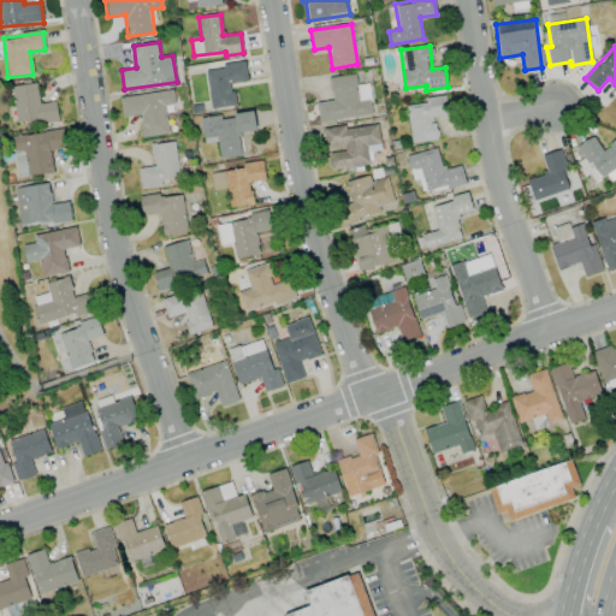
[(247,81),(244,64),(206,67),(211,108),(235,106),(231,82),(247,81)]
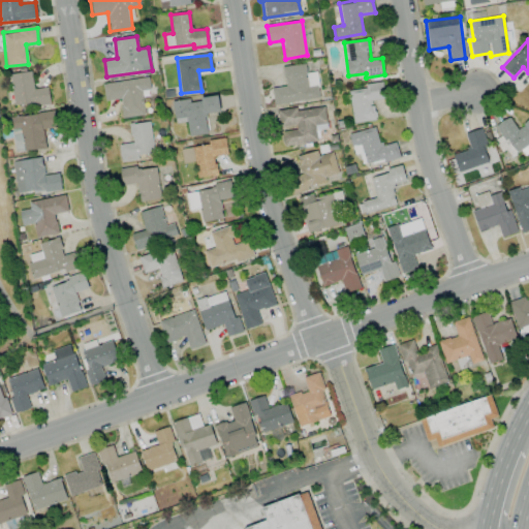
[(274,105),(320,98),(316,71),(306,73),(305,63),(282,67),(285,86),(272,89),(274,105)]
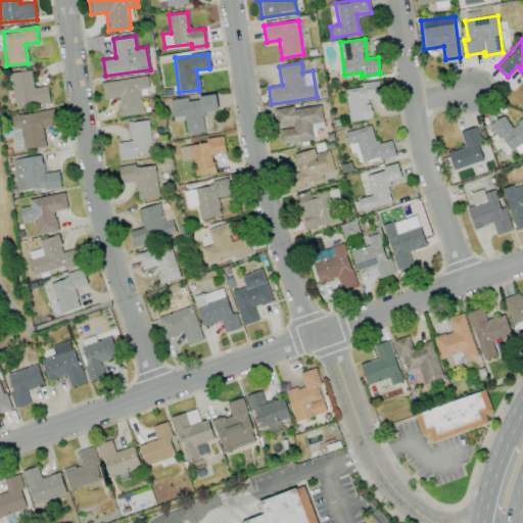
[(13,105),(49,102),(48,87),(33,88),(32,70),(10,73),(13,105)]
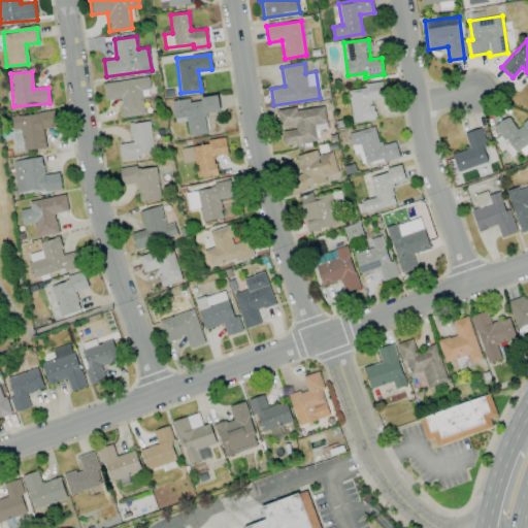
[(144,116),(141,91),(150,90),(149,77),(103,83),(105,100),(120,99),(122,118),(144,116)]
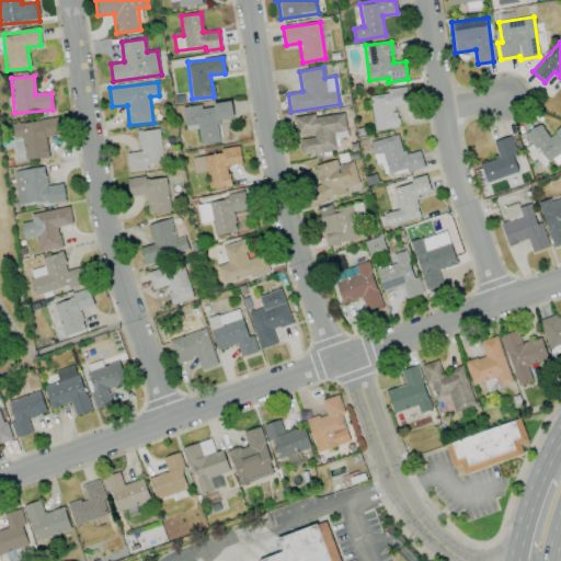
[(398,127),(396,106),(409,105),(407,87),(387,89),(387,94),(370,96),(375,130),(398,127)]
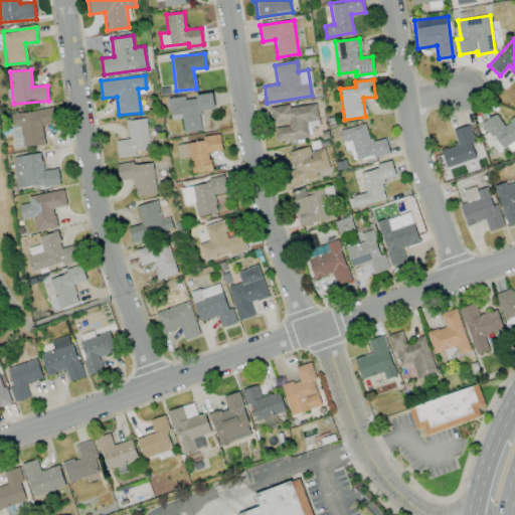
[(184,133),(201,130),(199,111),(214,109),(212,95),(185,98),(185,97),(167,99),(170,116),(181,114),(184,133)]
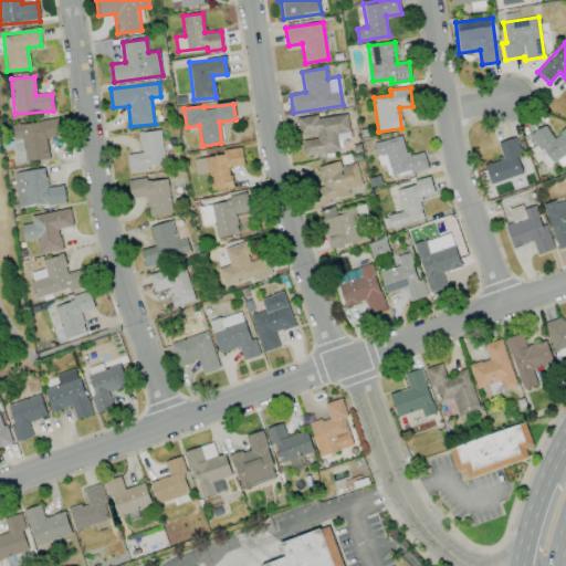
[(300,138),(301,138),(304,156),(342,152),(341,139),(349,138),(347,113),(297,119),(300,138)]
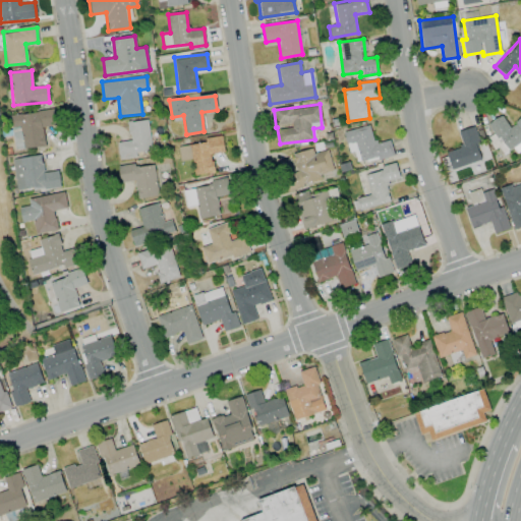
[(10,116),(15,151),(45,146),(42,127),(56,125),(53,109),(10,116)]
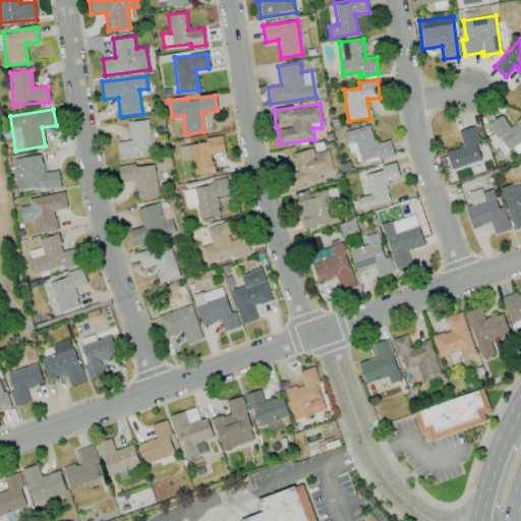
[(520,145),(520,118),(509,126),(502,115),(489,122),(509,153),(520,145)]
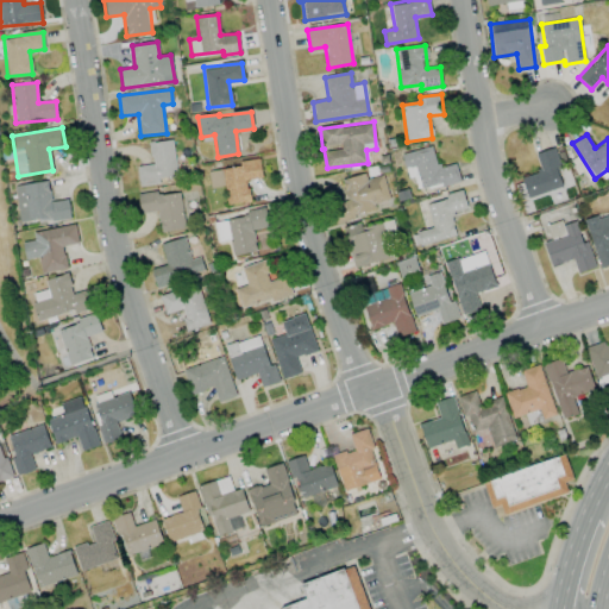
[(139,187),(161,183),(159,179),(177,176),(173,139),(149,144),(152,164),(137,167),(139,187)]
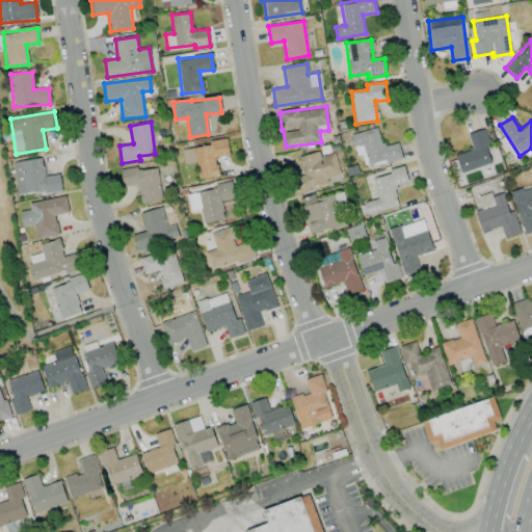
[(351,134),(355,156),(362,155),(364,166),(401,158),(398,143),(382,147),(377,128),(351,134)]
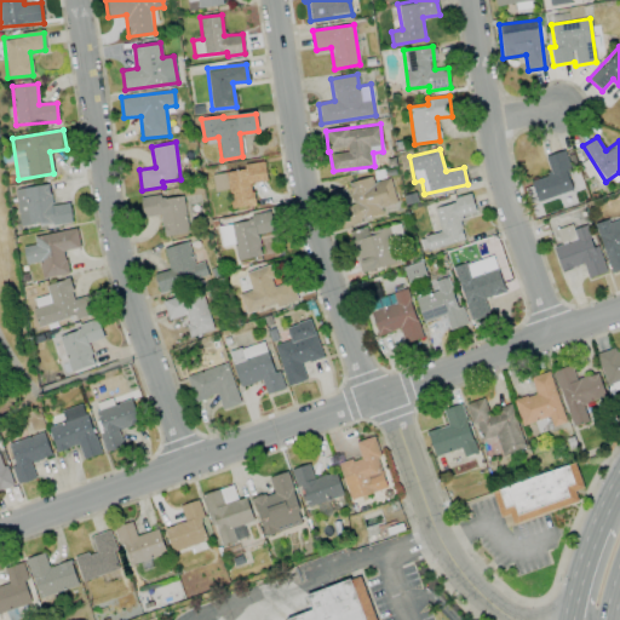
[(530,181),(537,201),(572,190),(567,172),(570,171),(564,150),(545,156),(551,174),(530,181)]
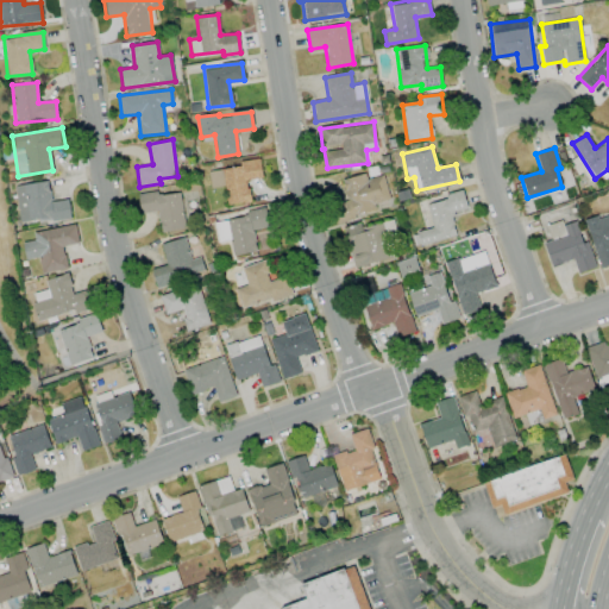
[(208,171),(211,188),(225,186),(227,205),(250,202),(246,181),(262,179),(259,158),(239,162),(239,167),(208,171)]
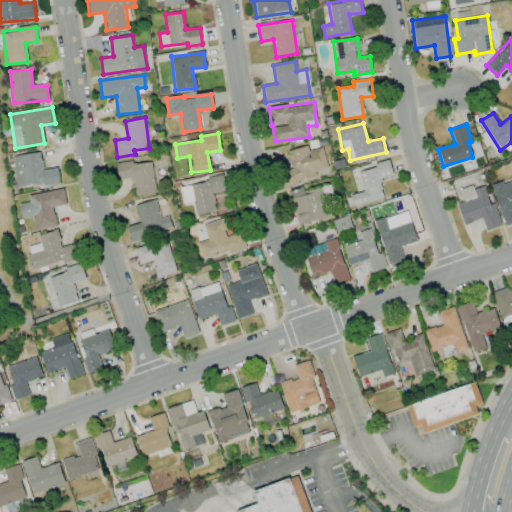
[(322,147),(308,151),(306,146),(283,152),(291,182),(328,171),(322,147)]
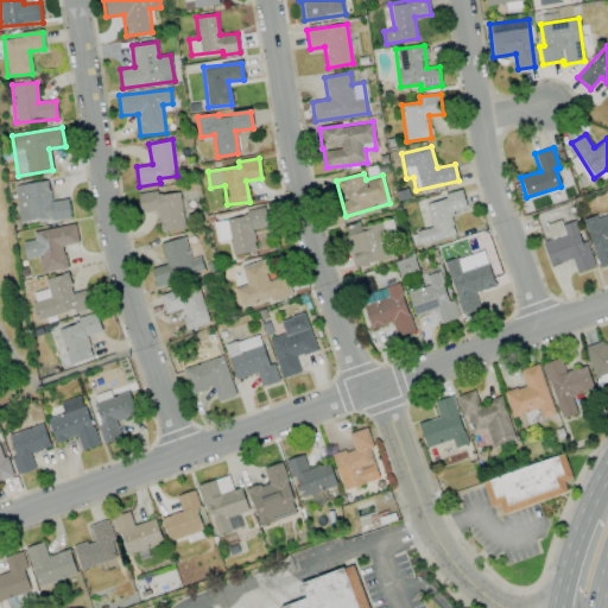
[(70,217),(68,198),(50,201),(48,181),(14,185),(19,223),(70,217)]
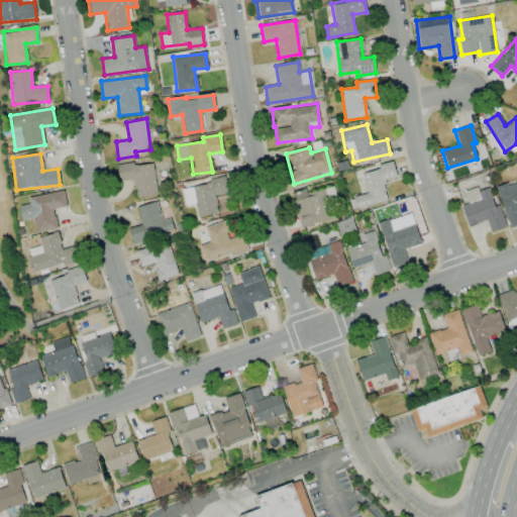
[(152,162),(117,167),(119,181),(133,179),(136,197),(157,194),(152,162)]
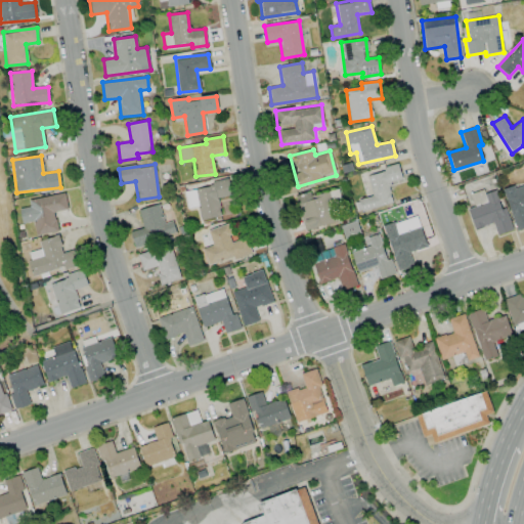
[(393,203),(388,183),(401,179),(397,164),(382,168),(383,172),(366,176),(372,197),(355,201),(357,212),(393,203)]
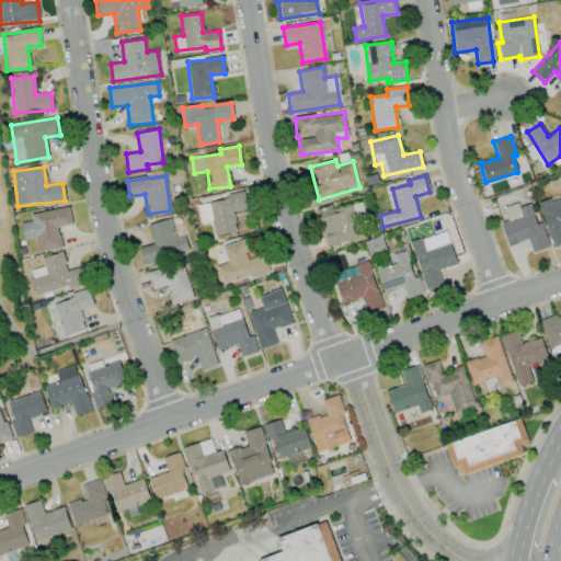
[(233,212),(247,209),(244,195),(197,202),(199,224),(213,221),(214,236),(236,232),(233,212)]
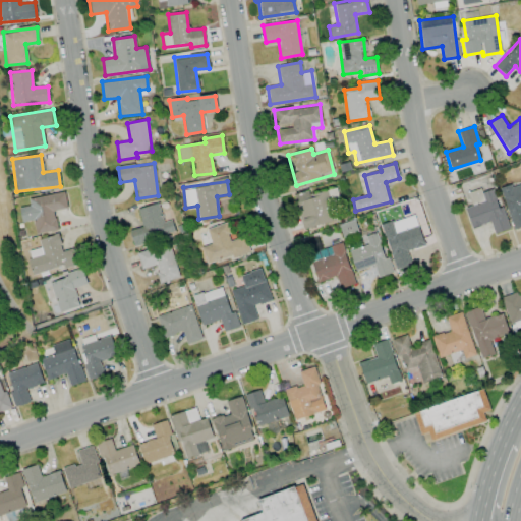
[(520,227),(520,182),(501,189),(512,230),(520,227)]
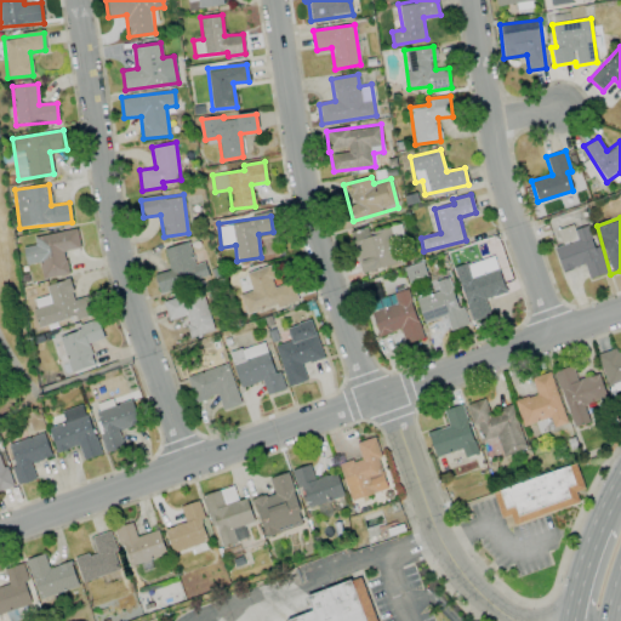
[(604,274),(591,224),(575,229),(577,240),(554,248),(560,272),(585,265),(588,279),(604,274)]
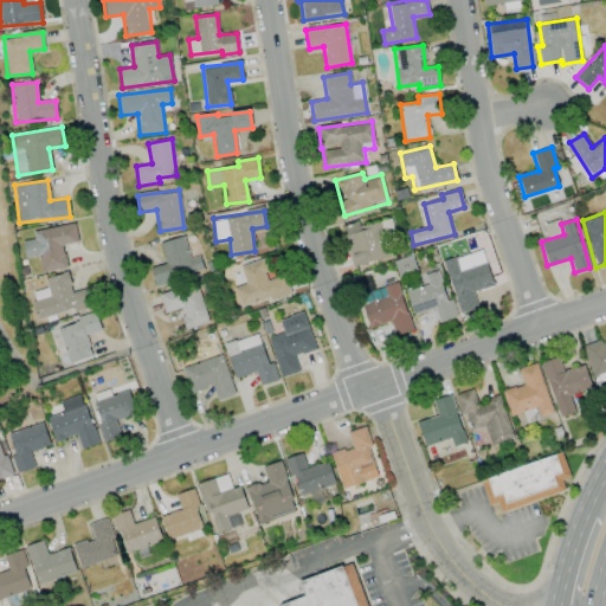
[(352,266),(395,256),(387,220),(360,226),(359,223),(341,227),(352,266)]
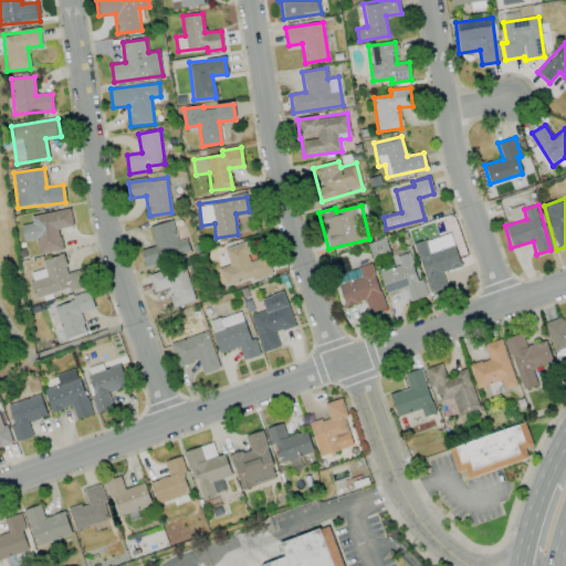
[(62,250),(59,229),(73,227),(70,209),(31,216),(32,223),(22,226),(24,241),(35,240),(39,254),(62,250)]
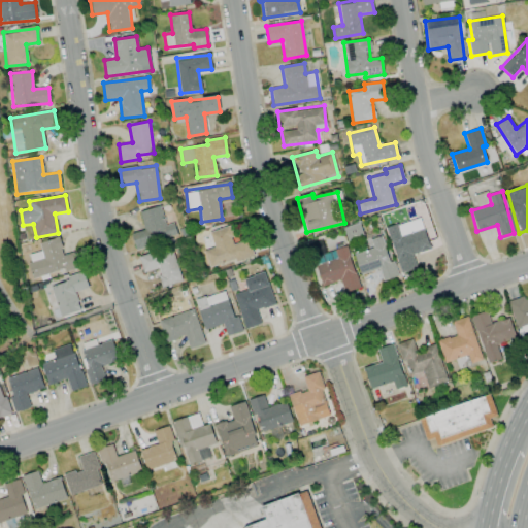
[(139,211),(144,230),(131,233),(135,249),(178,237),(174,223),(165,225),(160,206),(139,211)]
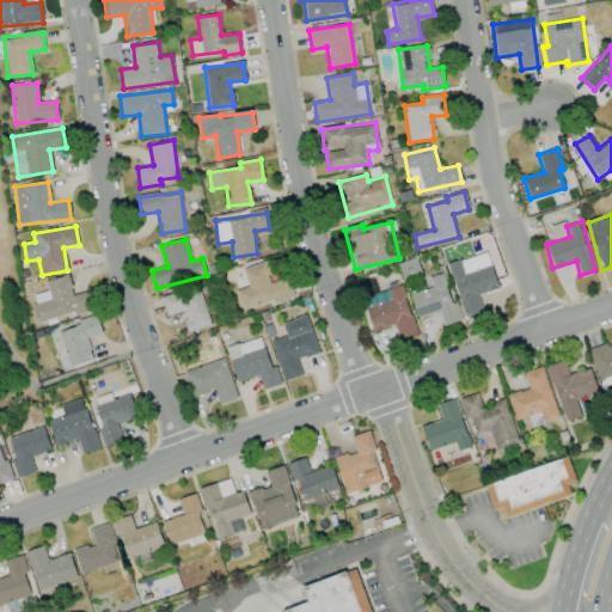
[(497,289),(488,252),(448,263),(463,317),(483,312),(478,294),(497,289)]
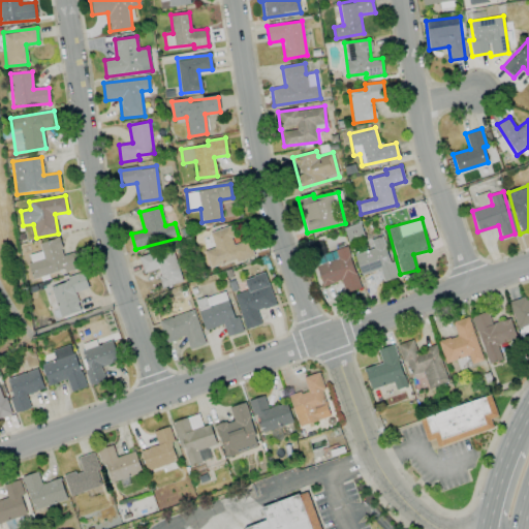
[(347,241),(364,236),(360,223),(343,228),(347,241)]
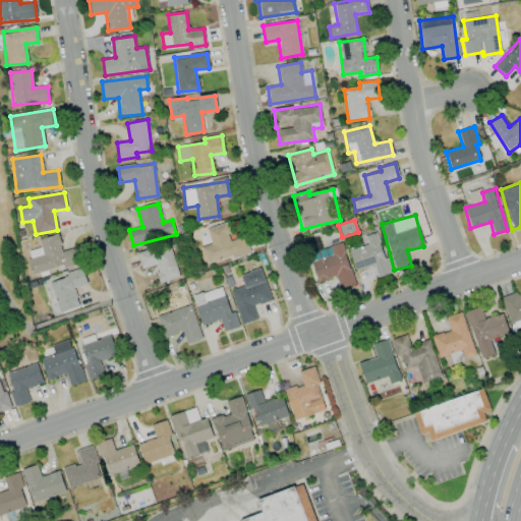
[(211,244),(201,246),(207,264),(249,251),(245,237),(231,241),(226,224),(207,229),(211,244)]
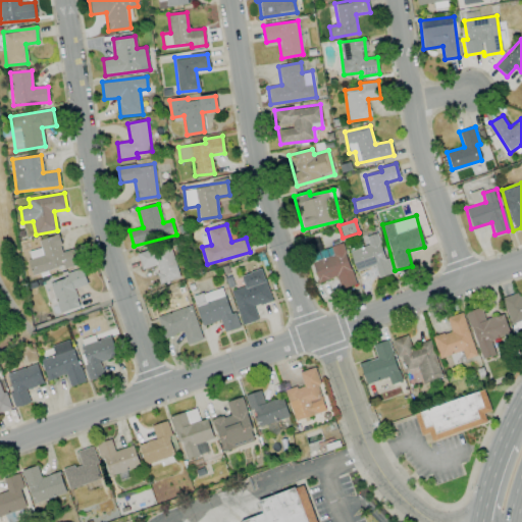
[(394,273),(388,257),(384,258),(377,233),(365,237),(368,246),(350,251),(356,271),(374,265),(378,278),(394,273)]
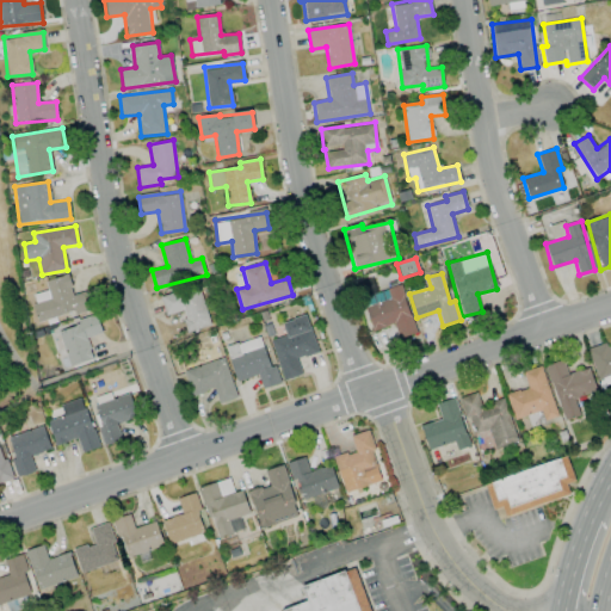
[(32,304),(37,322),(93,308),(88,291),(73,295),(68,275),(45,281),(50,300),(32,304)]
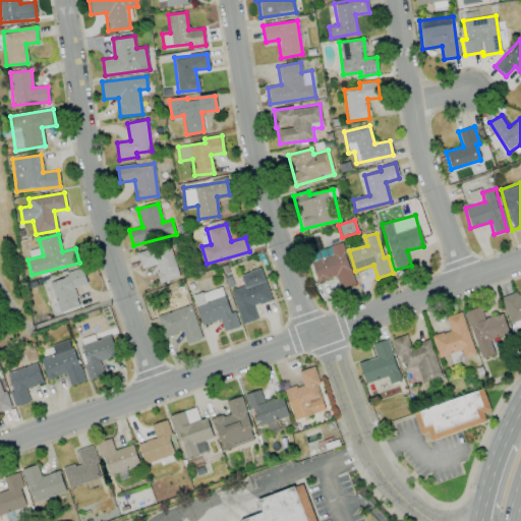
[(179,275),(168,243),(136,254),(141,269),(155,265),(160,281),(179,275)]
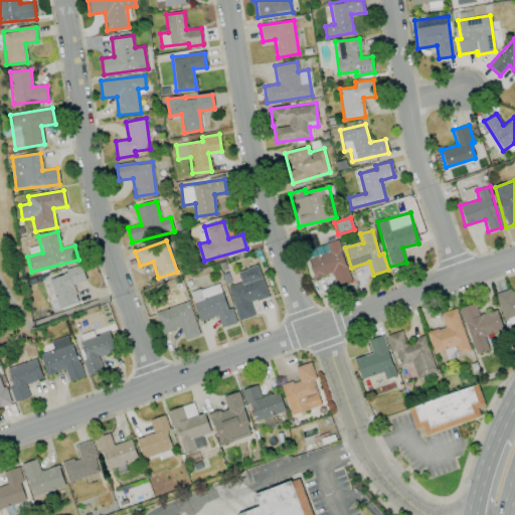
[(336,286),(351,281),(338,240),(305,251),(314,280),(332,274),(336,286)]
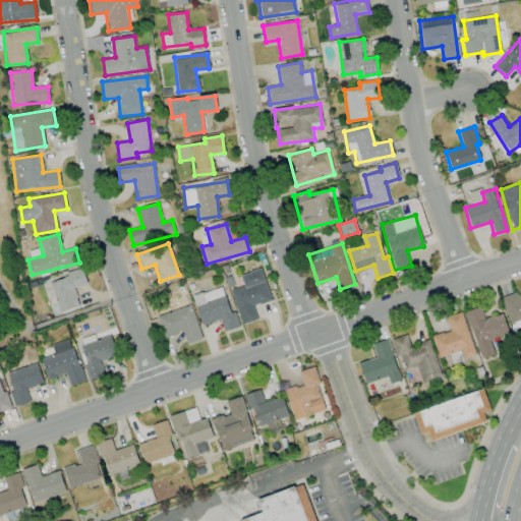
[(240,325),(257,320),(253,305),(271,301),(262,269),(240,275),(243,286),(231,290),(240,325)]
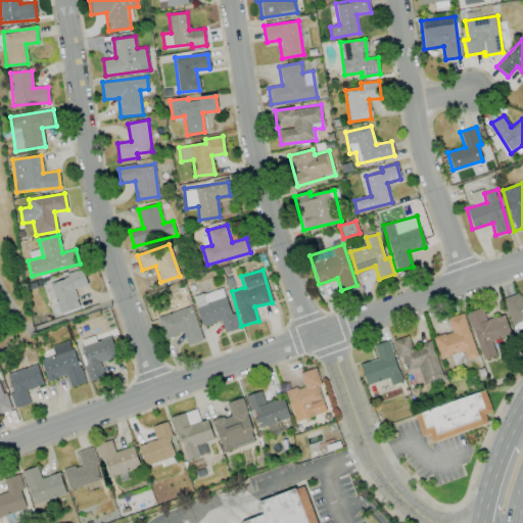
[(80,307),(74,289),(87,285),(83,271),(49,282),(59,314),(80,307)]
